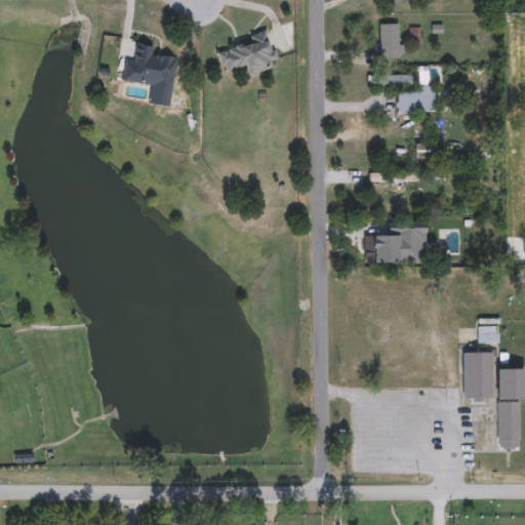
[(398,25),(398,58),(379,58),(379,25),(398,25)]
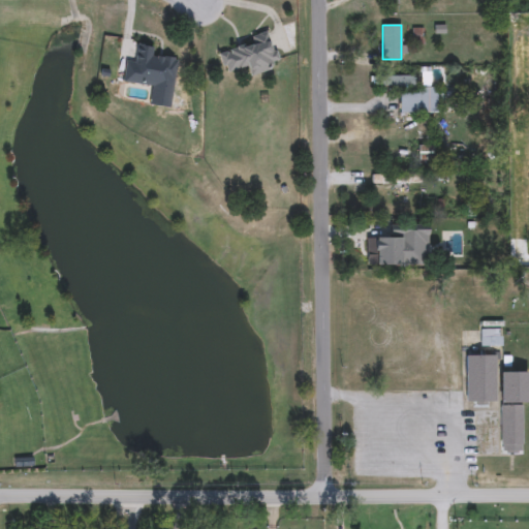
[(278,67),(250,75),(247,67),(224,73),(218,53),(251,43),(249,36),(269,31),(278,67)]
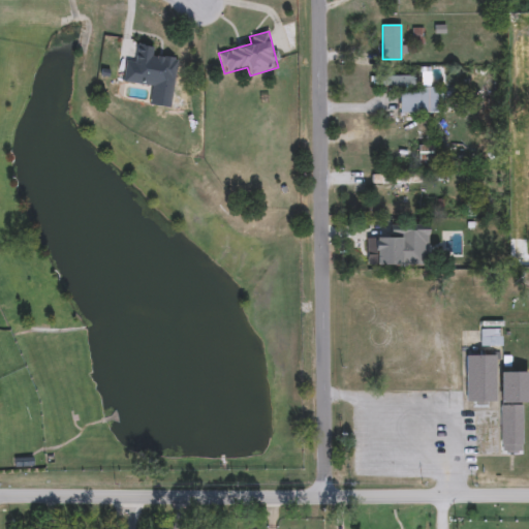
[(153,87),(122,83),(124,62),(134,63),(136,45),(156,48),(155,58),(177,60),(175,81),(153,79),(153,87)]
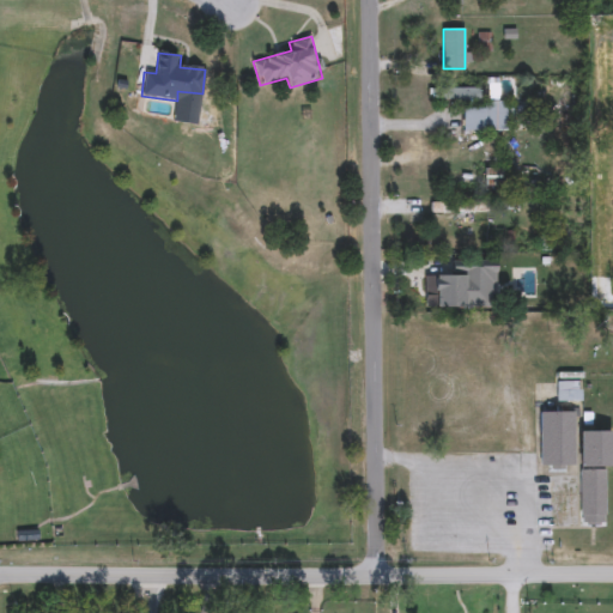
[(479,89),(479,102),(505,102),(505,131),(462,131),(462,103),(431,103),(431,89),(479,89)]
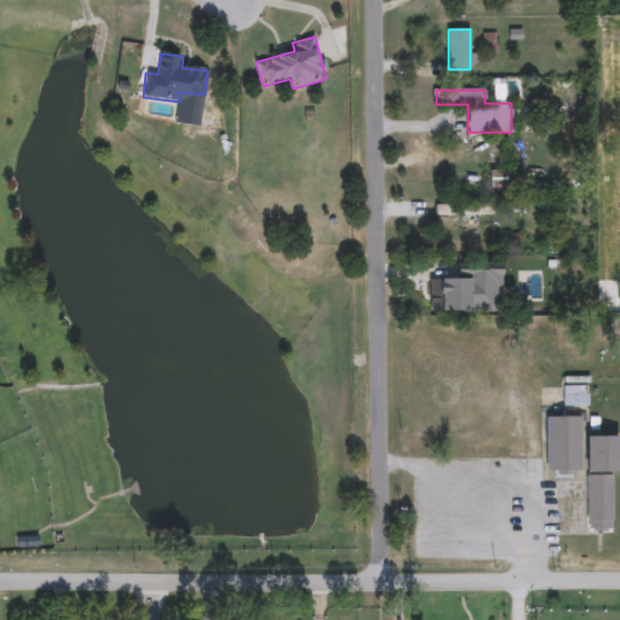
[(507,189),(491,189),(491,171),(507,171),(507,189)]
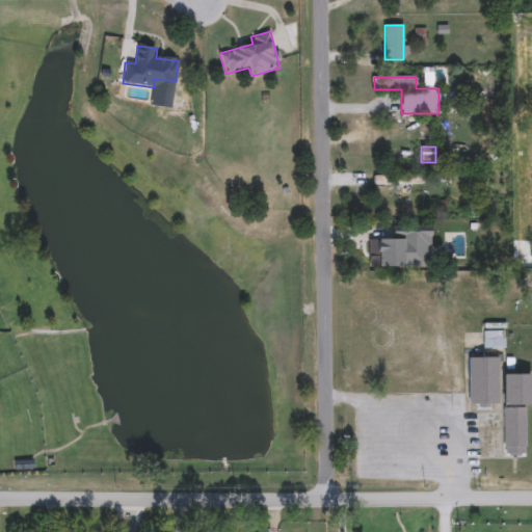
[(423,175),(423,185),(373,185),(373,175),(423,175)]
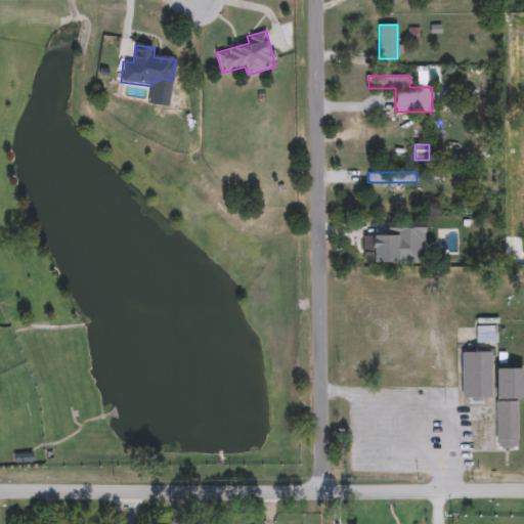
[(424,250),(376,250),(376,241),(392,241),(392,239),(424,239),(424,250)]
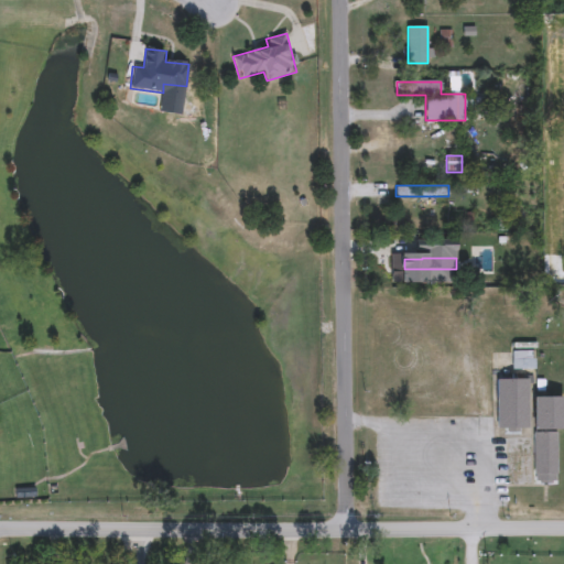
[(534,350),(534,369),(512,369),(512,351),(534,350)]
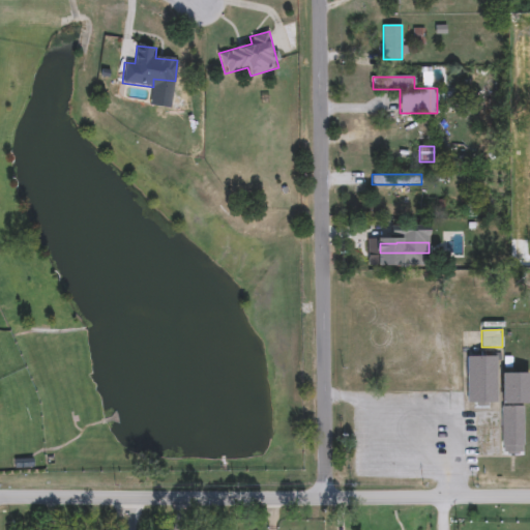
[(466,407),(466,355),(497,355),(497,407),(466,407)]
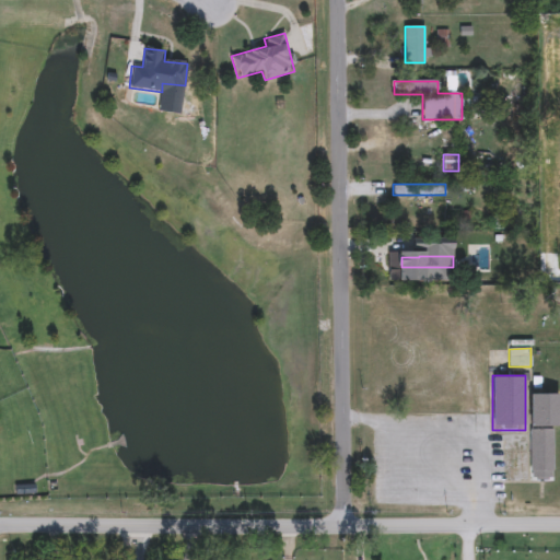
[(528,394),(559,394),(559,427),(552,427),(552,480),(529,480),(528,429),(529,429),(528,394)]
